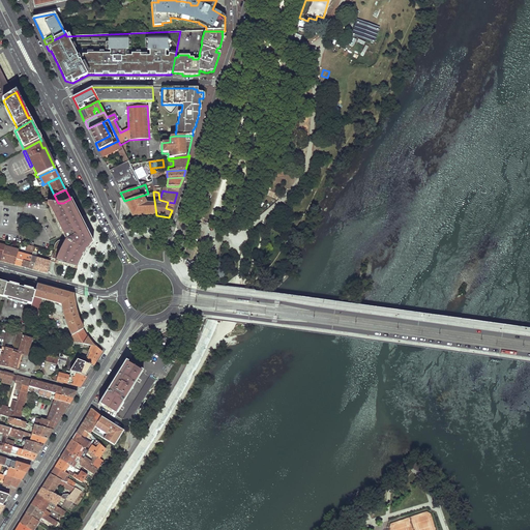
[(148,194),(124,201),(128,209),(133,216),(144,215),(156,215),(153,193),(148,194)]
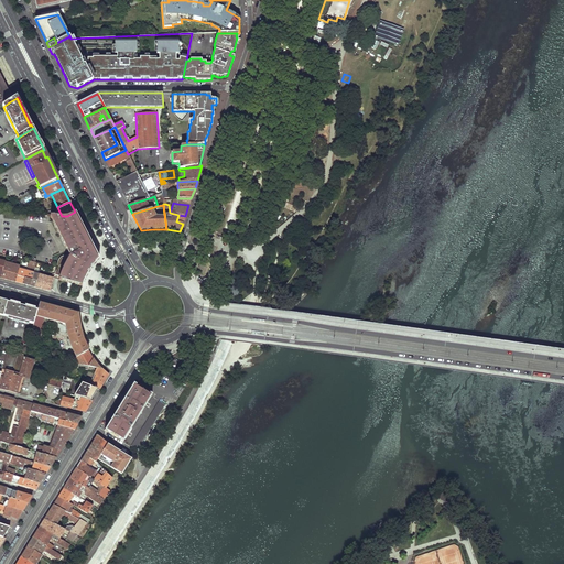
[(62,216),(50,215),(71,256),(69,257),(66,257),(63,257),(61,258),(60,259),(58,261),(56,267),(54,274),(58,275),(57,280),(82,286),(85,278),(89,270),(96,262),(99,259),(75,212),(67,216),(65,216),(62,216)]
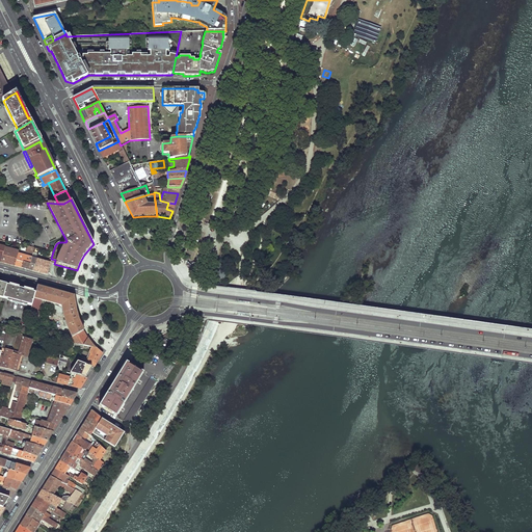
[(166,209),(173,211),(175,204),(168,203),(166,209)]
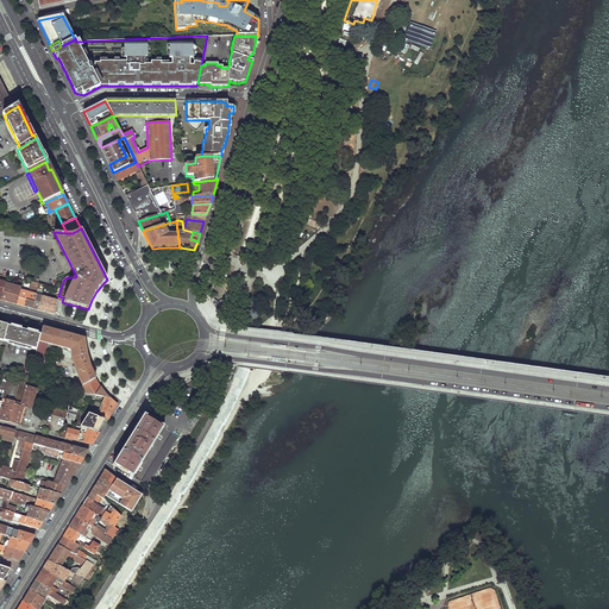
[(20,290),(22,287),(6,283),(1,300),(8,302),(17,305),(20,290)]
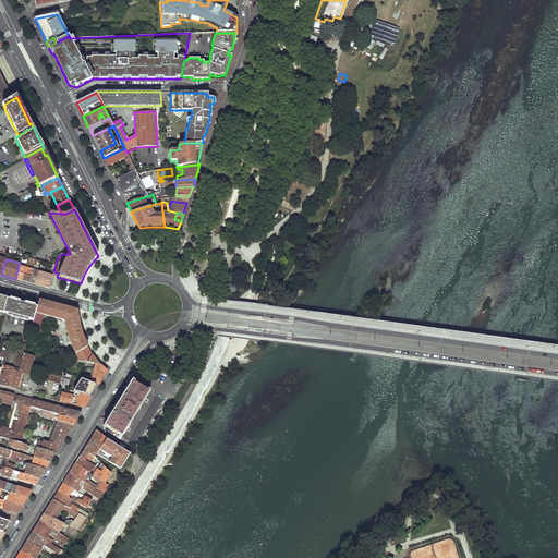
[(32,277),(34,270),(19,266),(15,279),(19,280),(23,281),(24,275),(32,277)]
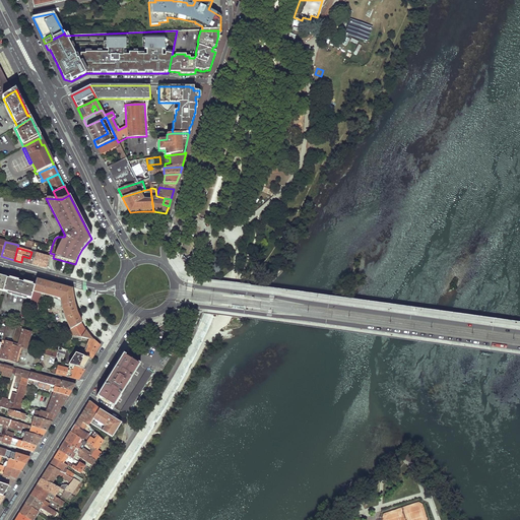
[(47,264),(50,253),(48,252),(47,256),(36,253),(33,265),(39,267),(46,268),(47,264)]
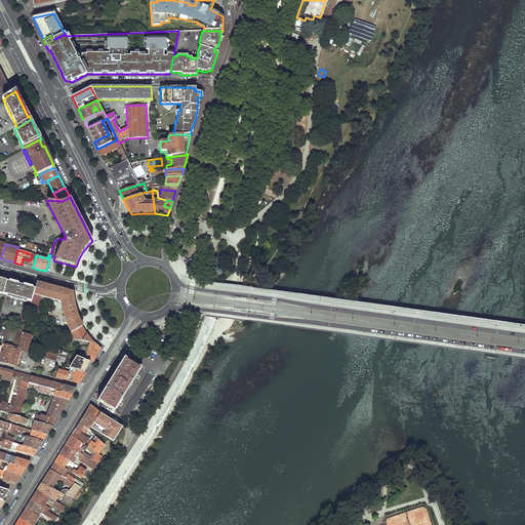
[(224,264),(217,261),(213,273),(220,275),(224,264)]
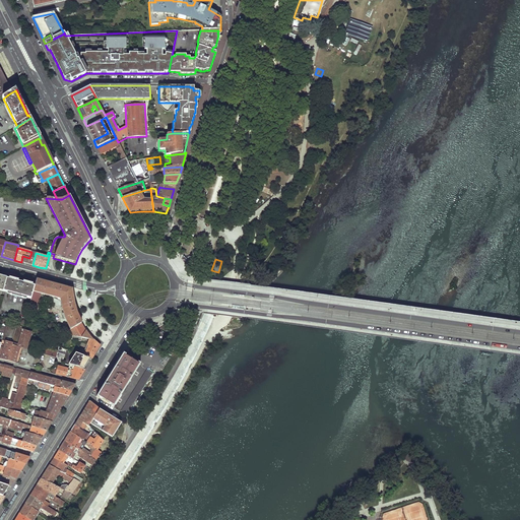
[(7,278),(1,298),(29,305),(35,285),(7,278)]
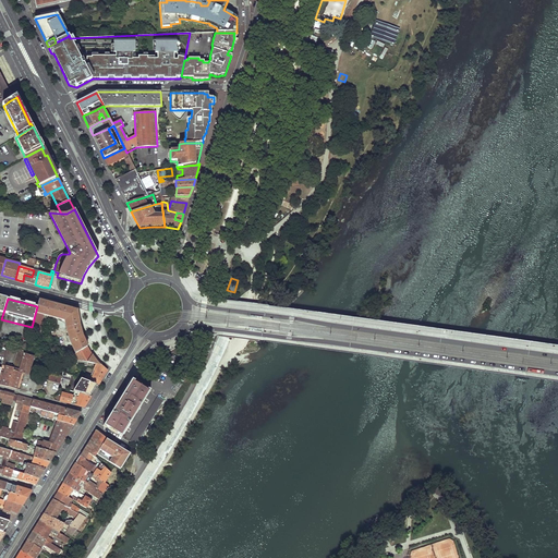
[(29,332),(38,335),(45,315),(64,320),(65,325),(65,328),(67,332),(68,337),(70,341),(71,346),(72,347),(73,350),(75,353),(87,346),(85,343),(85,341),(83,339),(82,336),(81,331),(79,326),(77,315),(76,311),(69,308),(50,303),(39,300),(37,306),(32,327),(29,332)]
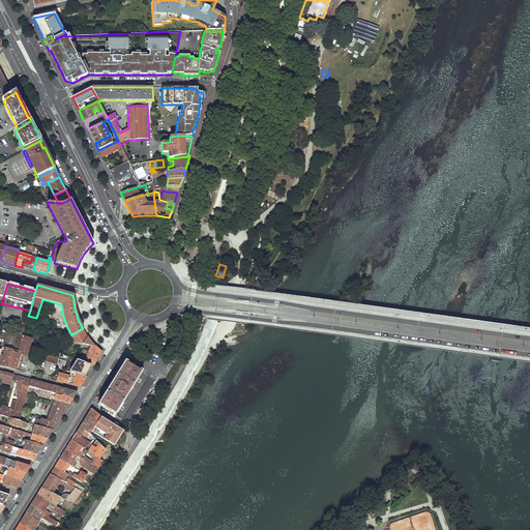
[(71,335),(70,336),(74,343),(74,346),(82,347),(83,344),(91,346),(95,346),(92,343),(89,339),(87,335),(85,332),(83,328),(71,335)]
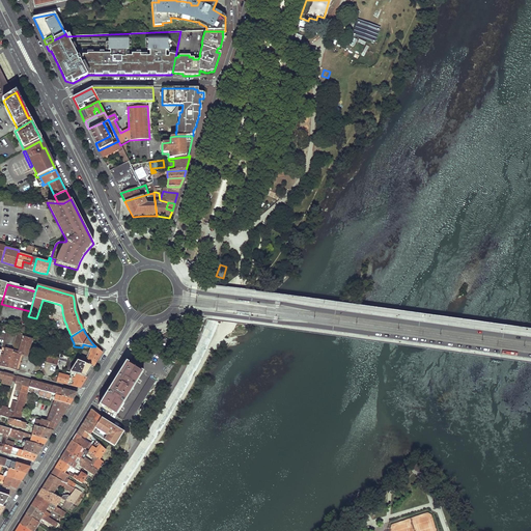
[(18,352),(22,337),(23,334),(17,332),(11,351),(18,352)]
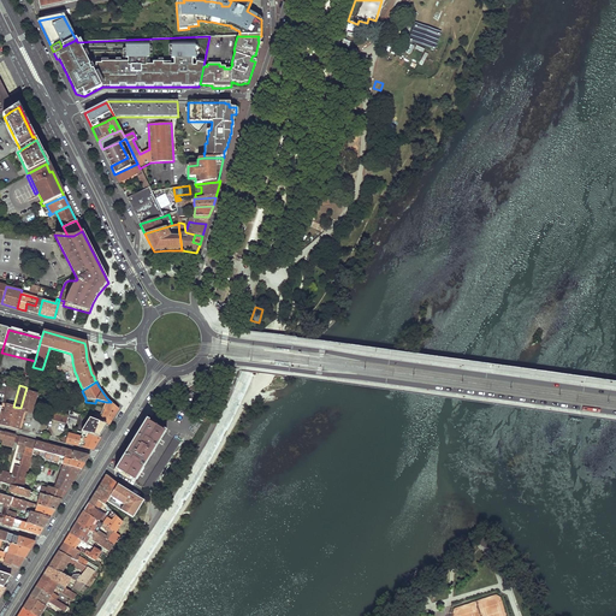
[(25,391),(21,408),(21,412),(23,412),(30,414),(36,395),(25,391)]
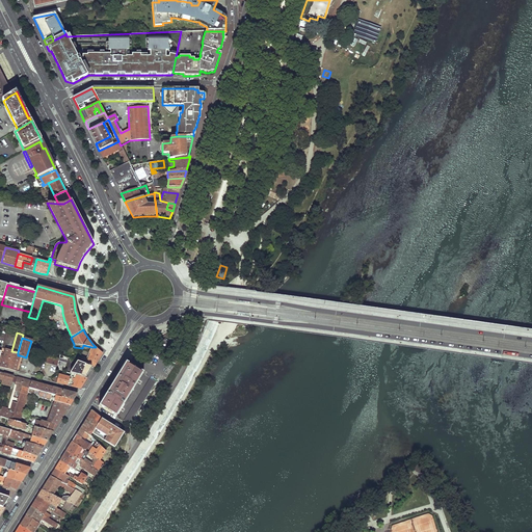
[(90,367),(94,368),(98,361),(102,353),(99,350),(96,347),(91,347),(89,351),(90,352),(85,365),(90,367)]
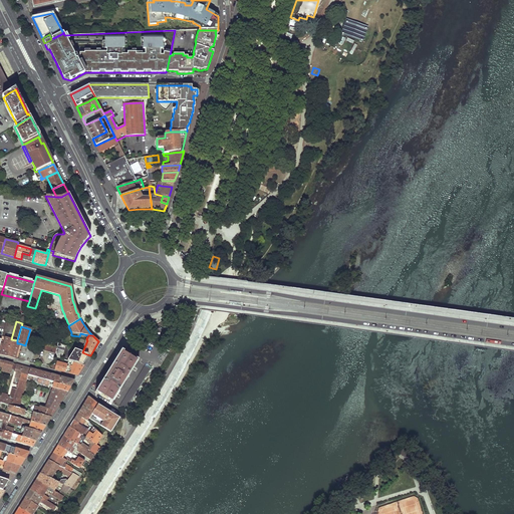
[(11,339),(5,337),(3,344),(0,343),(0,354),(10,357),(15,358),(19,343),(17,343),(17,340),(11,339)]
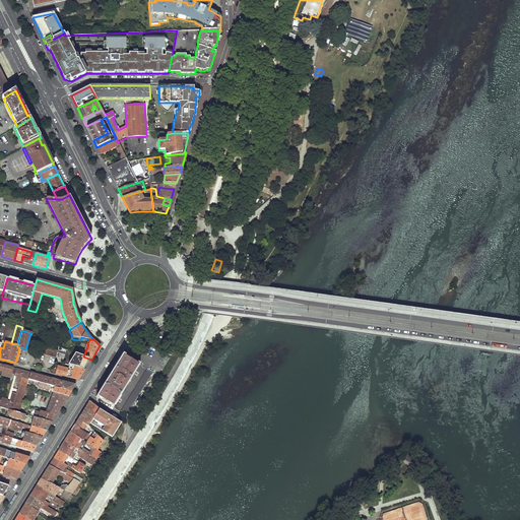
[(87,343),(80,341),(75,353),(83,356),(88,344),(87,343)]
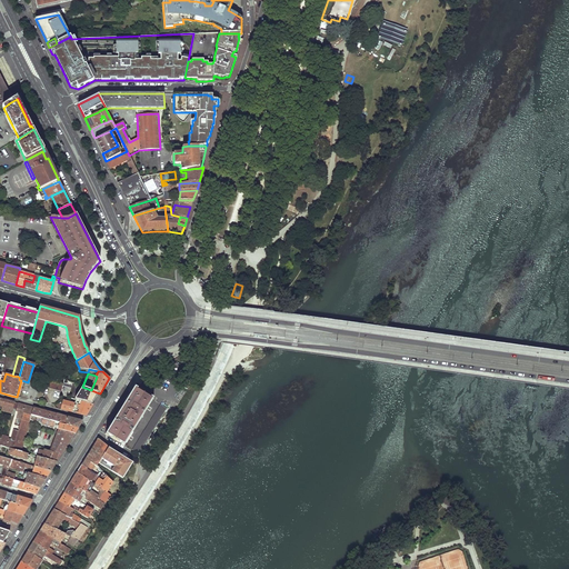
[(60,395),(68,397),(72,382),(65,380),(63,380),(62,385),(60,391),(60,395)]
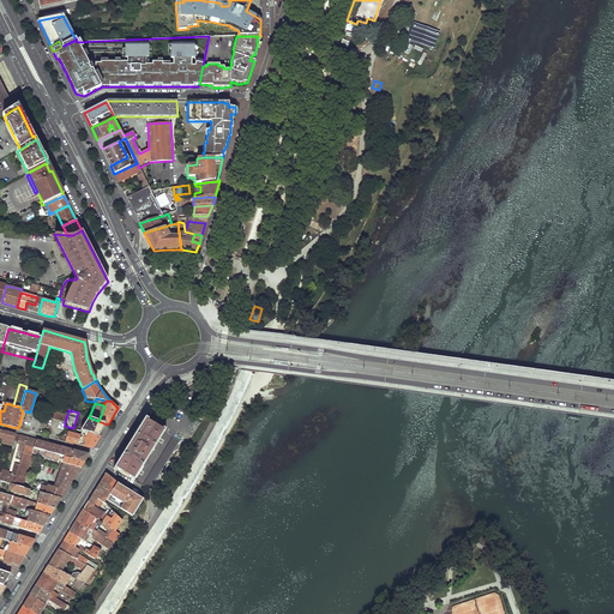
[(149,416),(146,420),(164,431),(166,427),(149,416)]
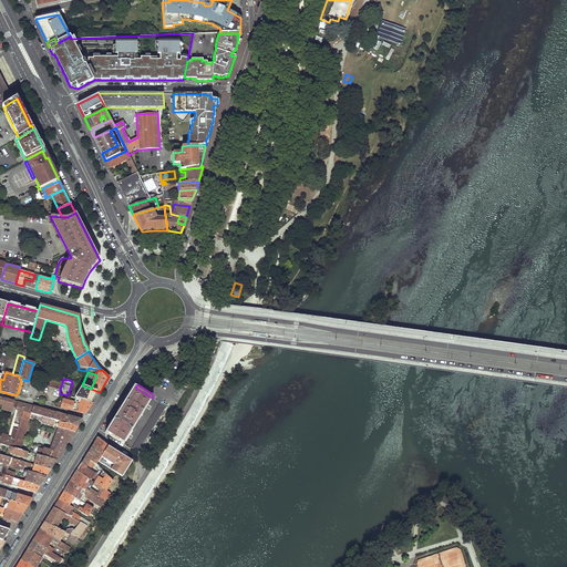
[(79,399),(90,402),(96,391),(91,389),(82,385),(74,398),(75,398),(79,399)]
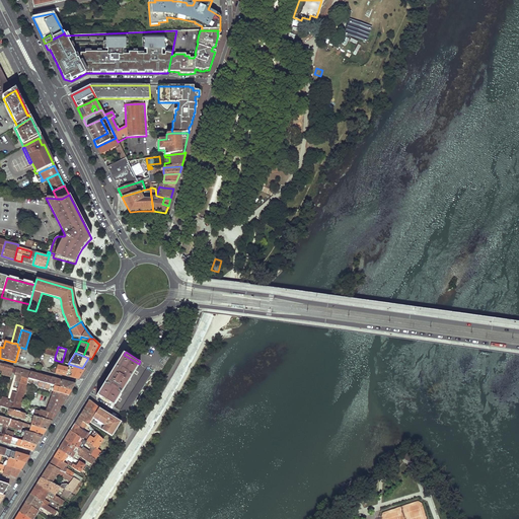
[(110,375),(97,396),(113,405),(139,364),(124,355),(110,375)]
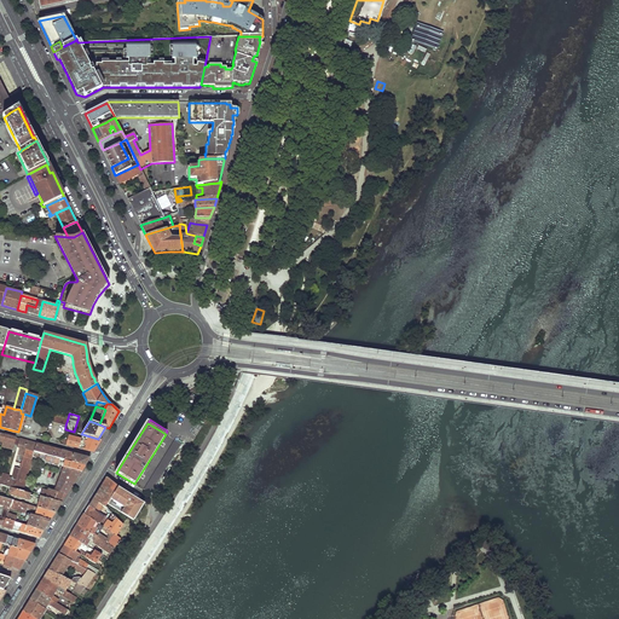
[(3,441),(1,446),(6,447),(7,443),(13,444),(15,438),(12,437),(4,435),(3,441)]
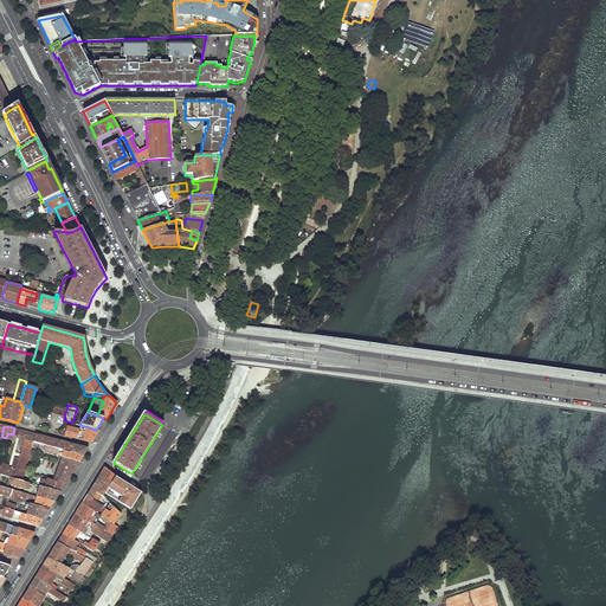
[(96,430),(84,426),(83,431),(79,430),(68,426),(65,436),(91,443),(95,437),(98,431),(96,430)]
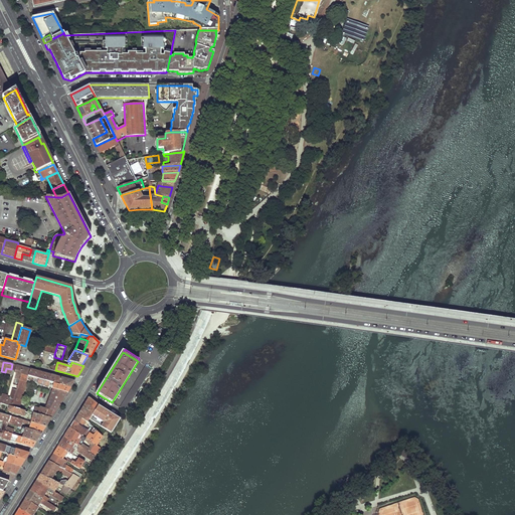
[(16,365),(14,372),(15,373),(14,379),(19,380),(23,367),(19,366),(16,365)]
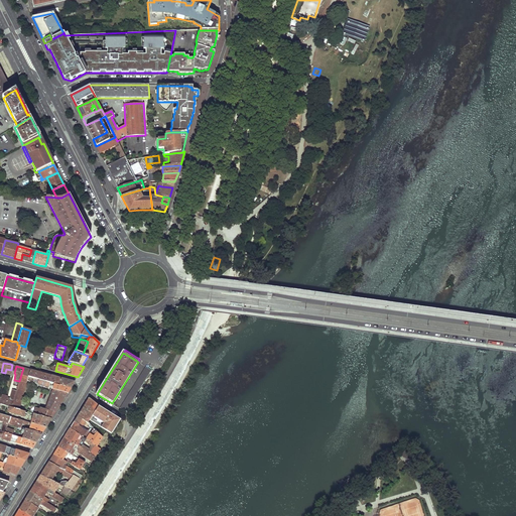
[(146,367),(120,408),(126,411),(151,371),(146,367)]
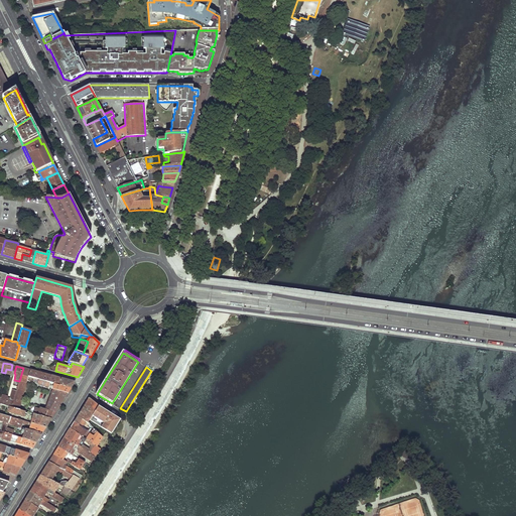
[(23,368),(19,381),(26,383),(27,381),(28,377),(30,370),(26,369),(23,368)]
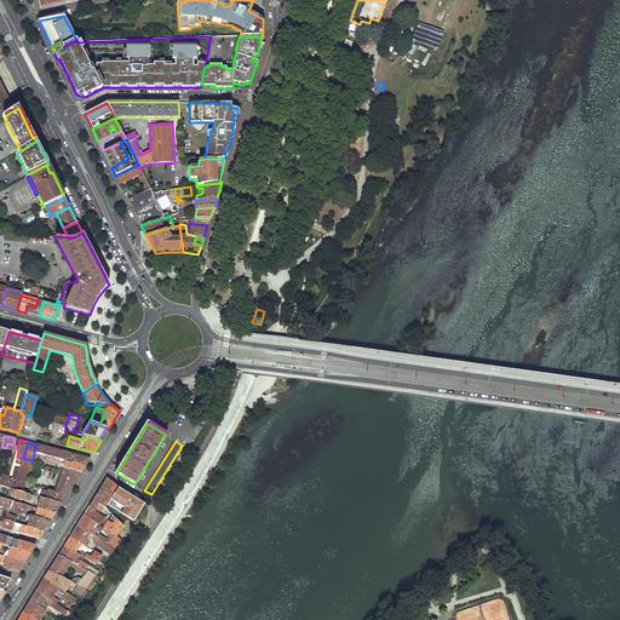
[(36,445),(34,453),(59,459),(62,451),(39,446),(36,445)]
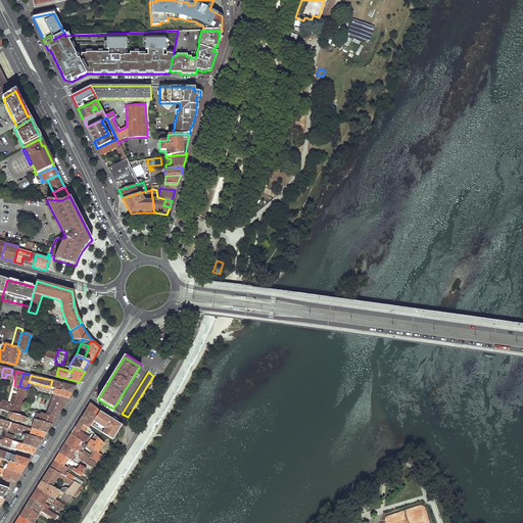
[(29,382),(28,386),(30,387),(48,392),(50,387),(29,382)]
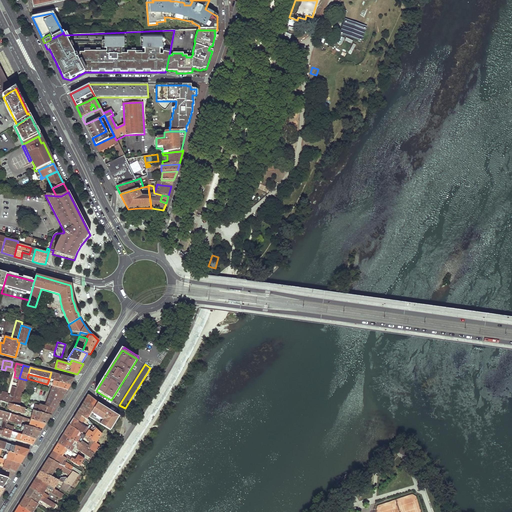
[(74,379),(61,375),(59,382),(70,385),(72,382),(74,379)]
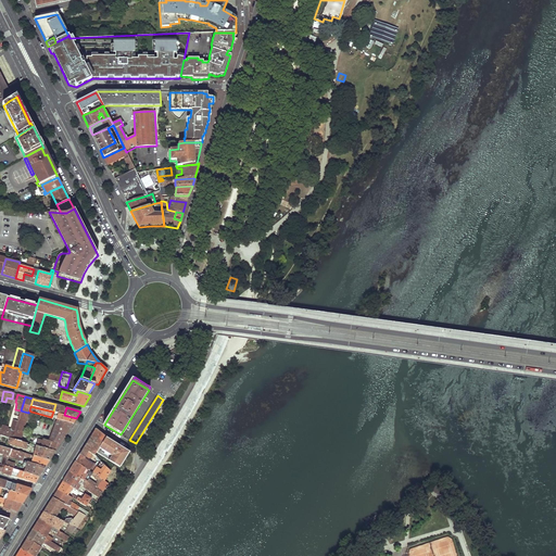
[(17,424),(24,426),(28,413),(21,411),(17,421),(17,424)]
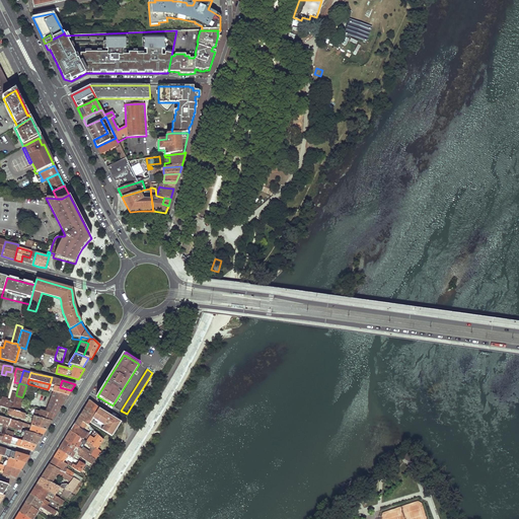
[(69,393),(71,390),(60,387),(54,386),(53,392),(68,395),(69,393)]
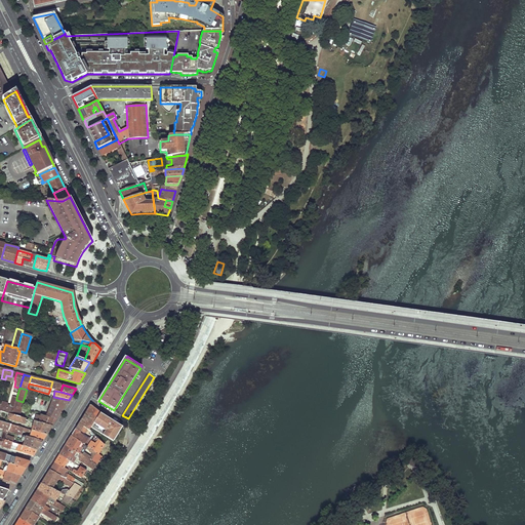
[(16,400),(16,398),(12,397),(9,405),(7,405),(5,412),(9,413),(11,414),(16,400)]
